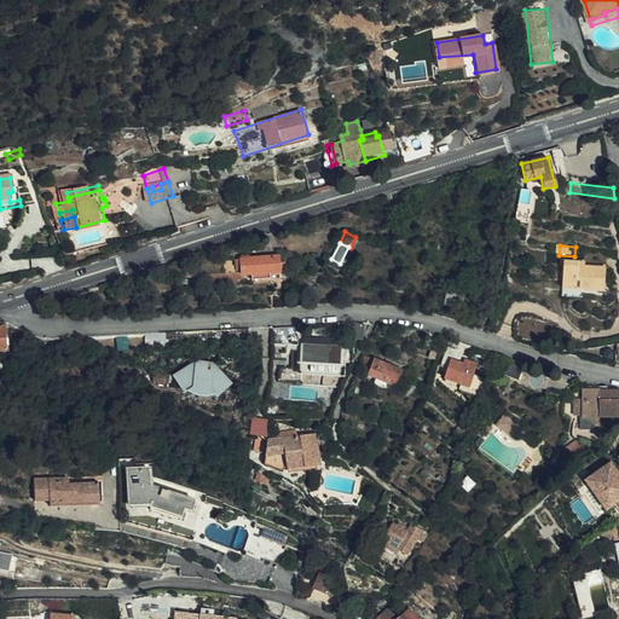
[(238,276),(278,272),(278,268),(278,259),(278,256),(249,259),(248,254),(239,255),(239,260),(233,261),(233,275),(237,275),(238,276)]
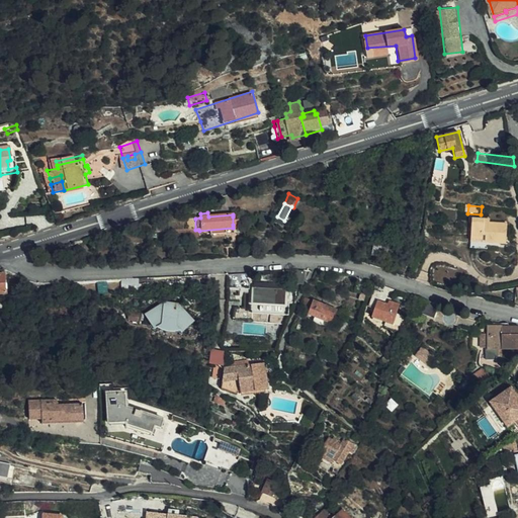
[(473,220),(471,243),(508,245),(509,227),(491,225),(491,221),(473,220)]
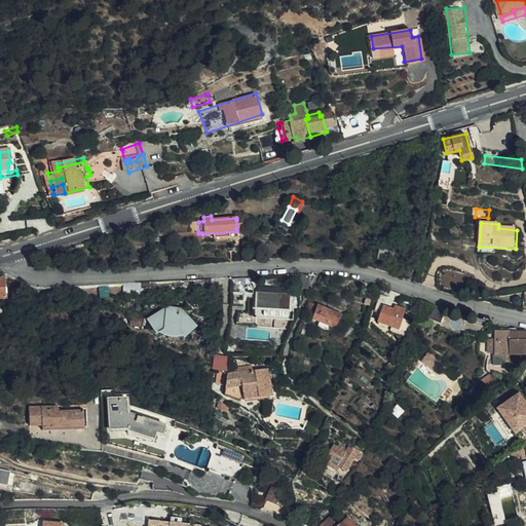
[(237,235),(236,231),(202,234),(202,238),(202,239),(203,239),(203,243),(221,241),(221,236),(237,235)]
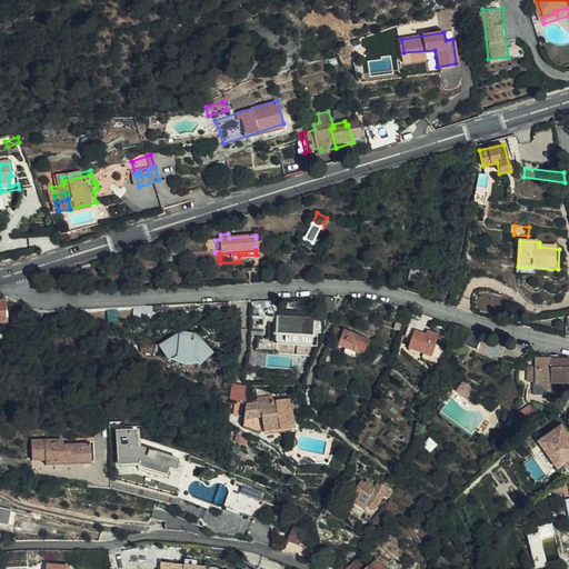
[(425,282),(428,267),(411,263),(407,279),(425,282)]
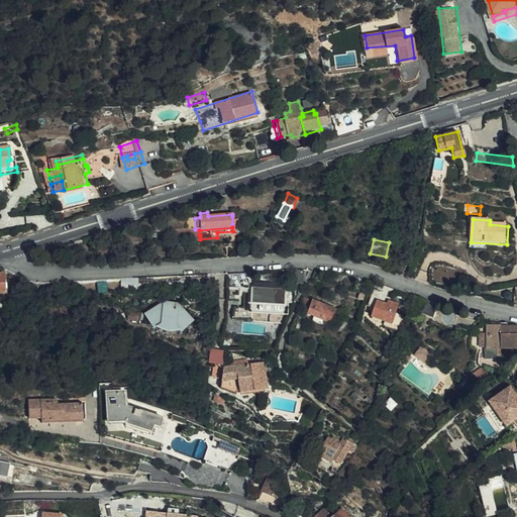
[(302,272),(293,271),(292,283),(301,284),(302,272)]
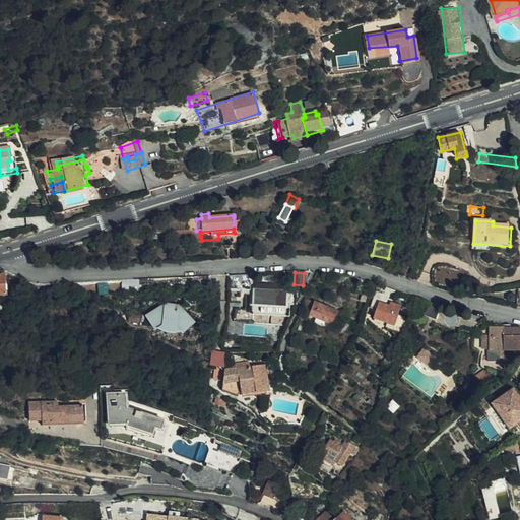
[(258,296),(257,310),(282,310),(283,304),(297,303),(301,289),(284,289),(284,290),(276,290),(275,296),(258,296)]
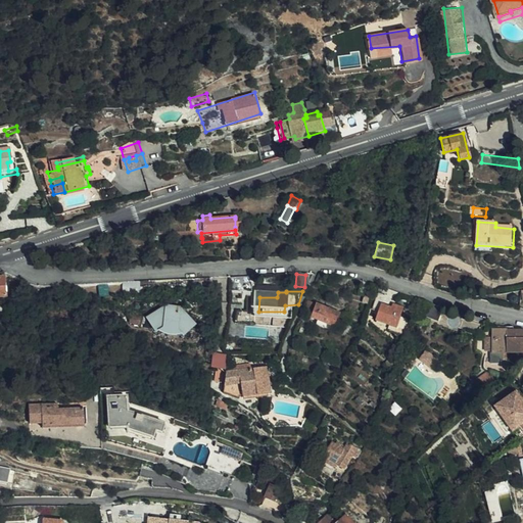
[(381,305),(384,295),(377,293),(372,308),(379,312),(376,321),(396,327),(402,308),(396,306),(395,311),(381,305)]
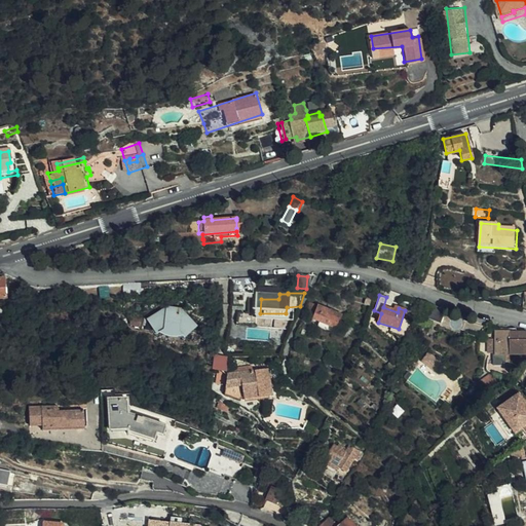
[(253,313),(260,313),(261,299),(253,299),(253,313)]
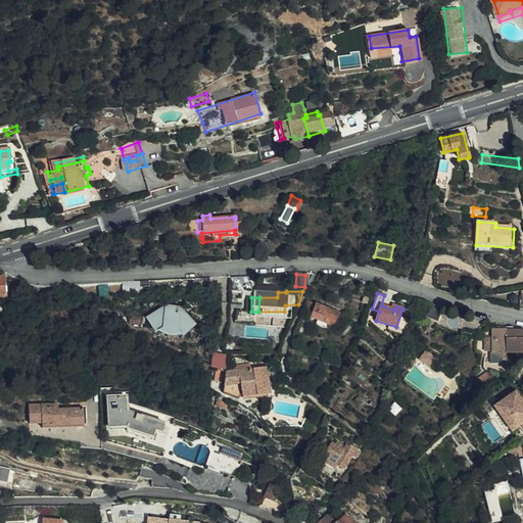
[(333,326),(338,313),(306,300),(302,310),(311,314),(310,317),(333,326)]
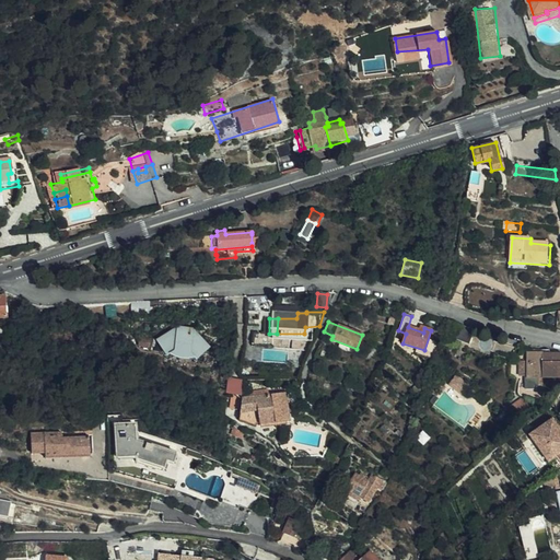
[(474,330),(459,326),(455,339),(469,345),(474,330)]
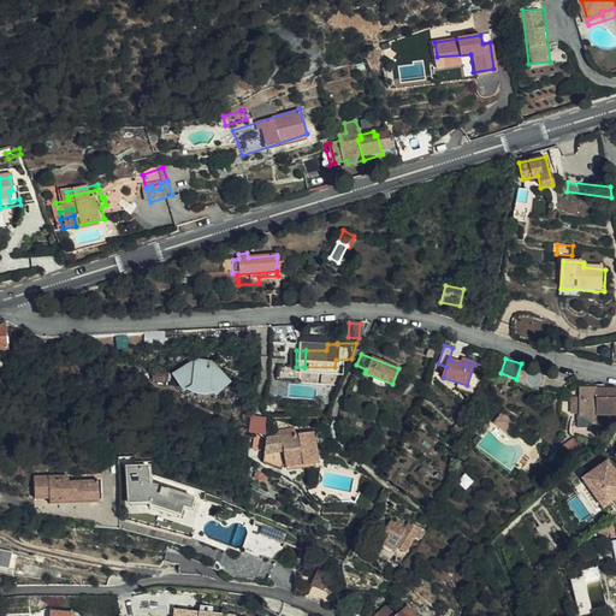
[(213,365),(197,361),(173,374),(183,390),(193,384),(206,388),(212,396),(227,386),(213,365)]
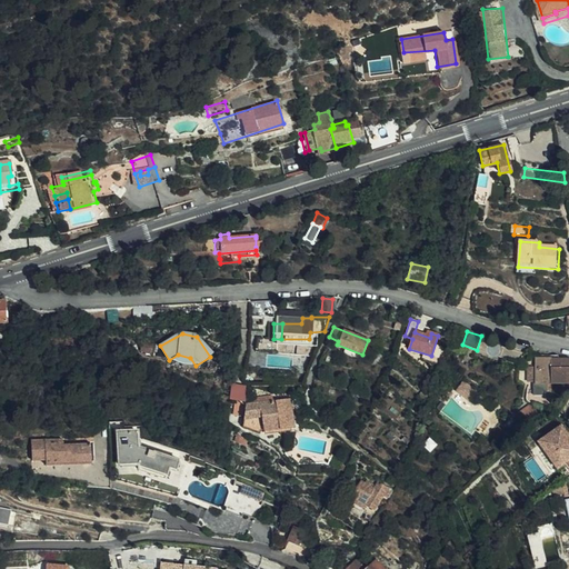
[(151,352),(153,345),(142,341),(140,350),(151,352)]
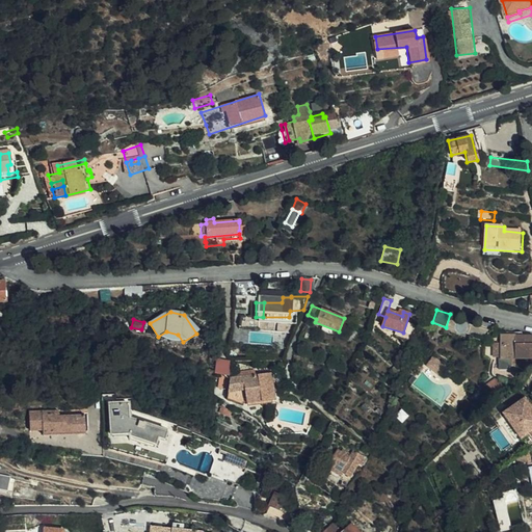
[(434,331),(436,326),(420,320),(418,325),(434,331)]
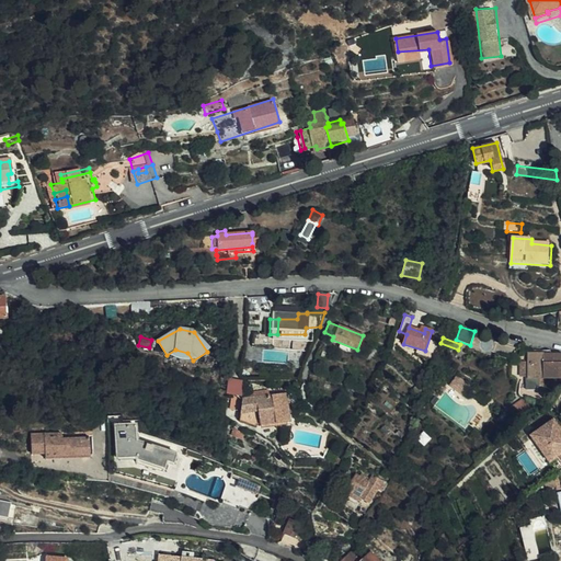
[(298,348),(311,351),(313,343),(299,341),(298,348)]
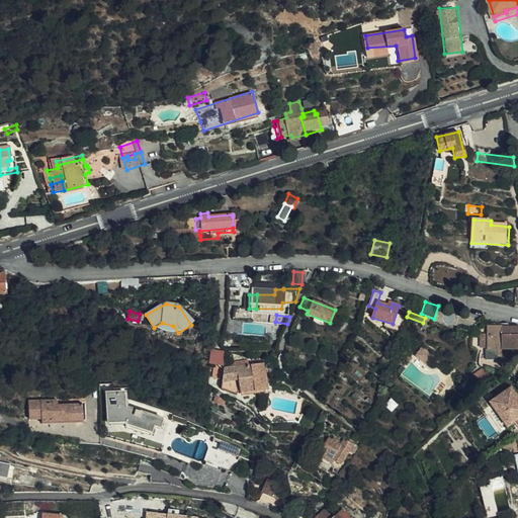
[(299,317),(295,328),(300,330),(306,319),(299,317)]
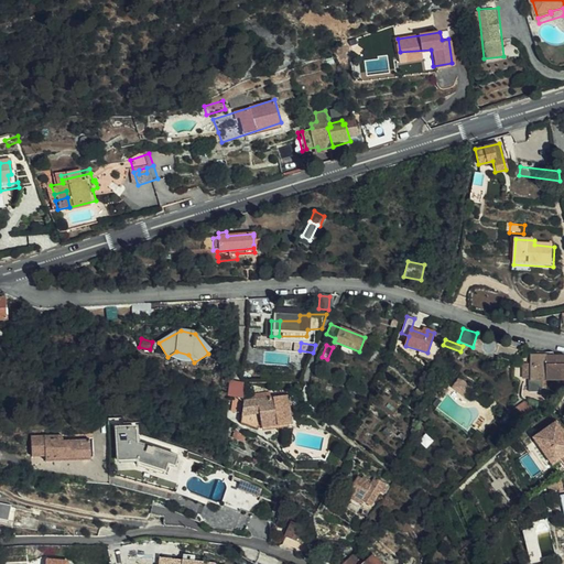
[(188,355),(176,351),(167,357),(167,360),(193,367),(194,362),(188,355)]
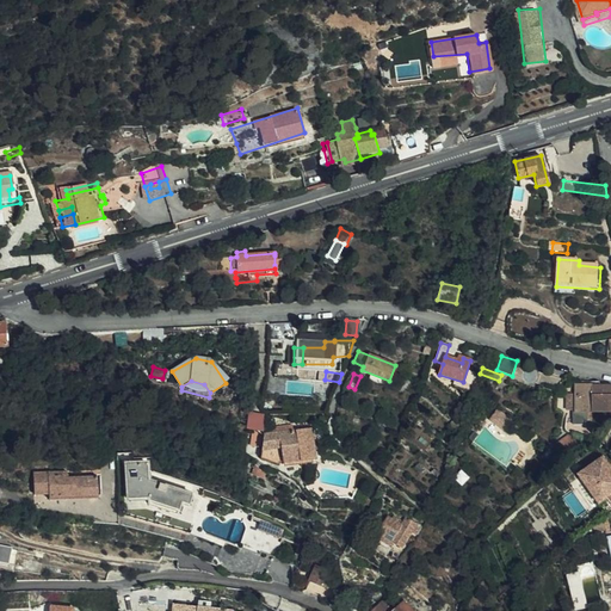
[(610,384),(597,386),(591,386),(591,412),(592,414),(592,412),(610,411),(610,384)]
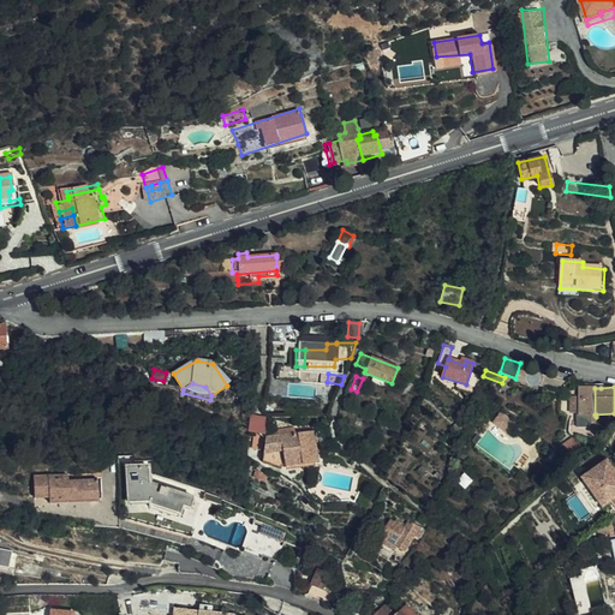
[(595,415),(595,388),(577,388),(577,396),(568,396),(568,412),(578,412),(578,413),(574,417),(575,428),(589,427),(589,428),(597,428),(596,417),(595,415)]
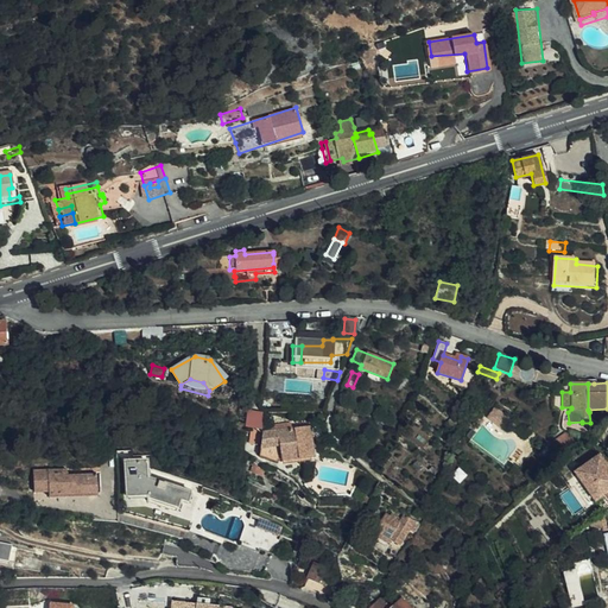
[(489,420),(502,424),(507,411),(493,407),(489,420)]
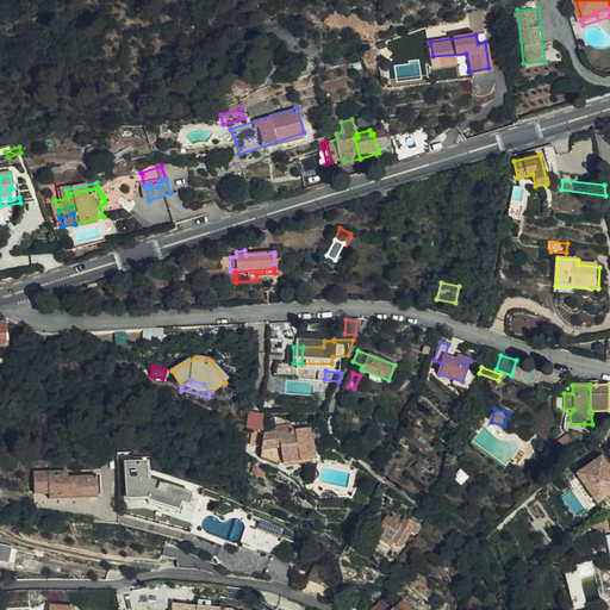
[(247,411),(247,429),(263,429),(263,411),(247,411)]
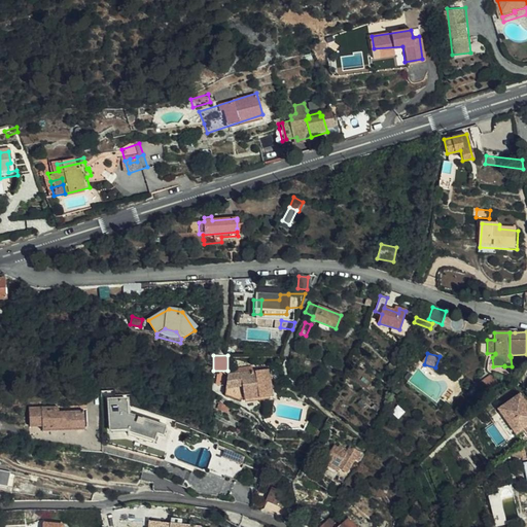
[(218,373),(216,372),(214,387),(222,389),(220,399),(221,399),(234,402),(238,400),(235,388),(238,387),(241,401),(255,398),(256,399),(268,397),(264,370),(248,373),(247,367),(226,372),(226,376),(222,377),(218,373)]
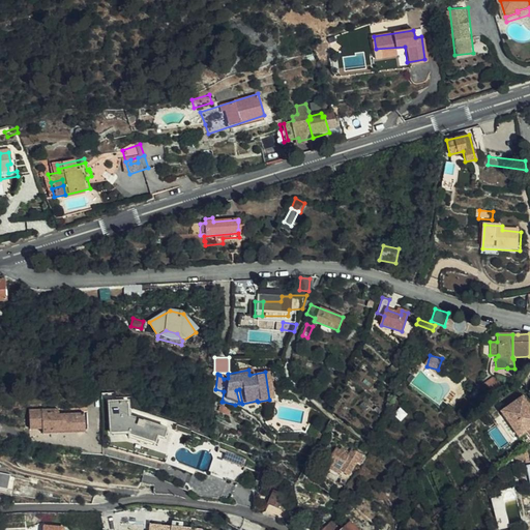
[(491,398),(505,387),(504,385),(507,381),(501,379),(495,383),(492,380),(482,386),(487,391),(491,398)]
